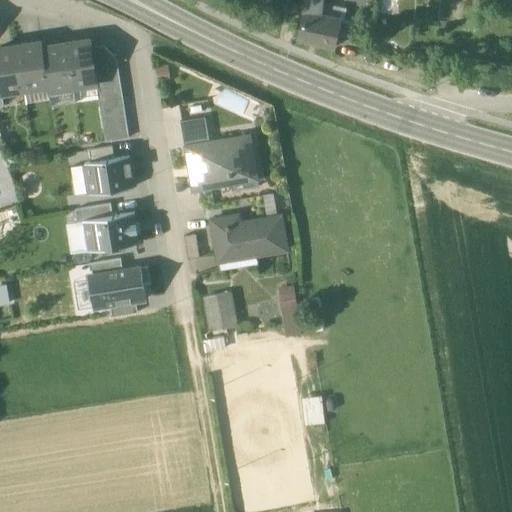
[(304,0),(303,14),(318,17),(319,0),(304,0)]
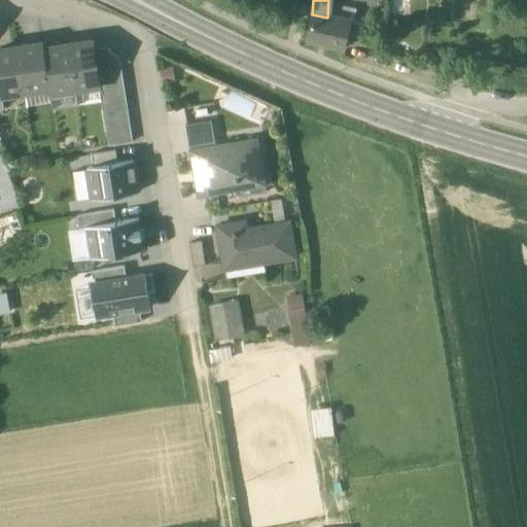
[(312,14),(307,40),(345,48),(350,23),(327,18),(312,14)]
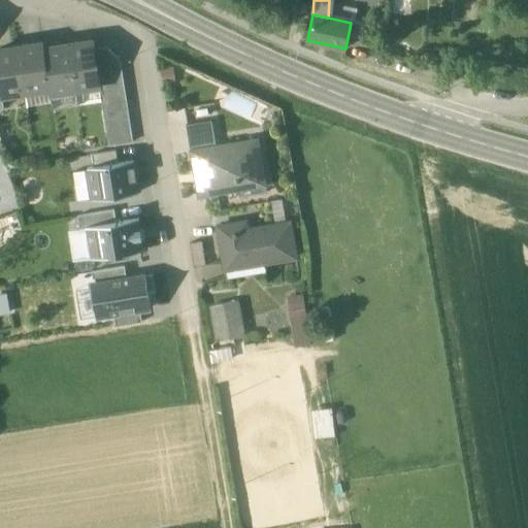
[(92,42),(68,46),(75,91),(99,87),(99,86),(97,73),(94,50),(92,42)]
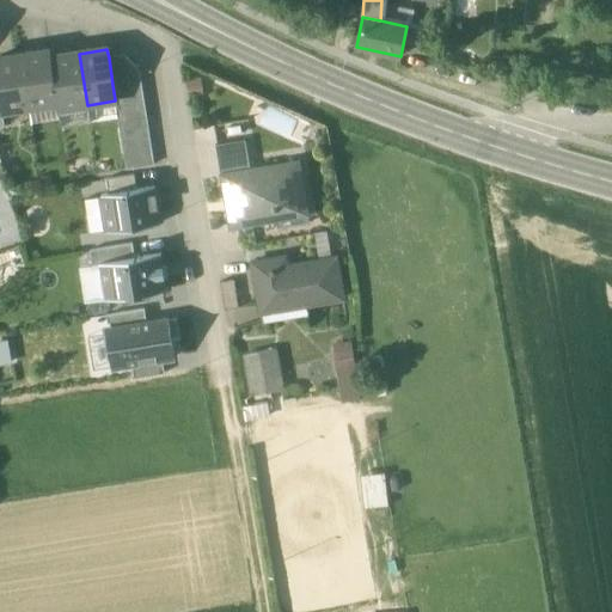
[(50,51),(22,56),(29,108),(56,104),(57,104),(50,57),(51,57),(50,51)]
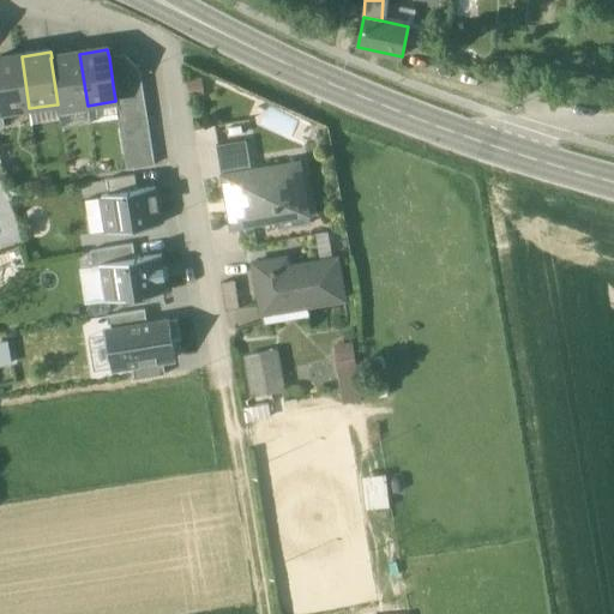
[(52,58),(50,58),(58,104),(56,104),(58,110),(88,106),(79,54),(52,58)]
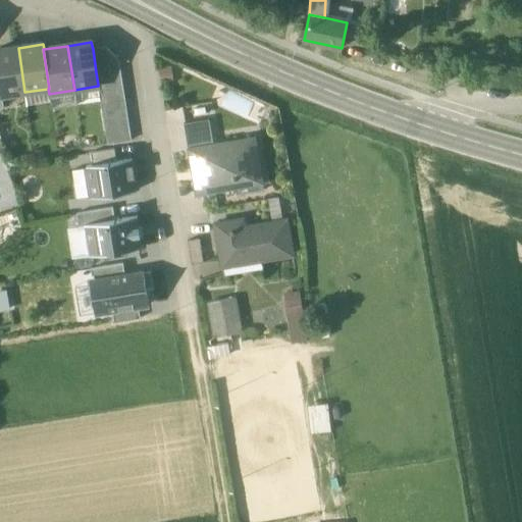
[(105,47),(93,49),(96,72),(119,68),(118,60),(105,47)]
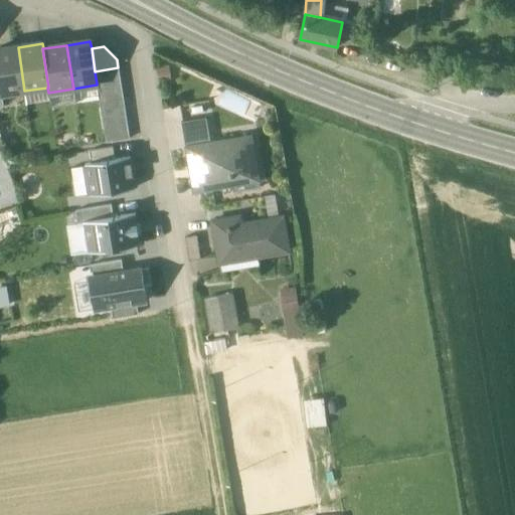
[(18,47),(0,49),(0,90),(1,95),(24,91),(18,47)]
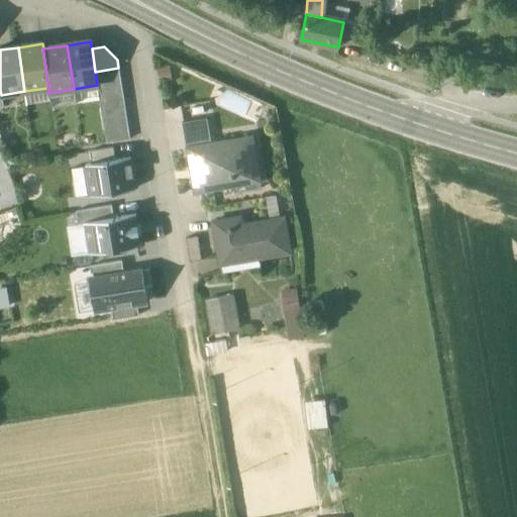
[(118,68),(95,72),(97,84),(121,80),(119,68),(118,68)]
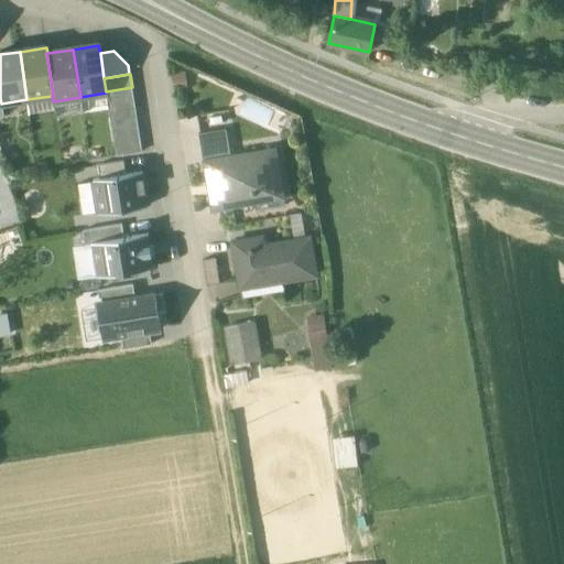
[(132,87),(106,91),(106,93),(108,105),(134,100),(132,87)]
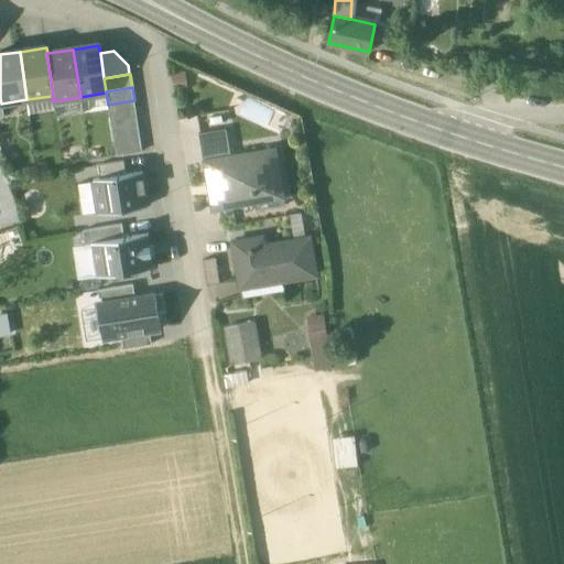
[(134,100),(108,105),(110,118),(136,114),(134,100)]
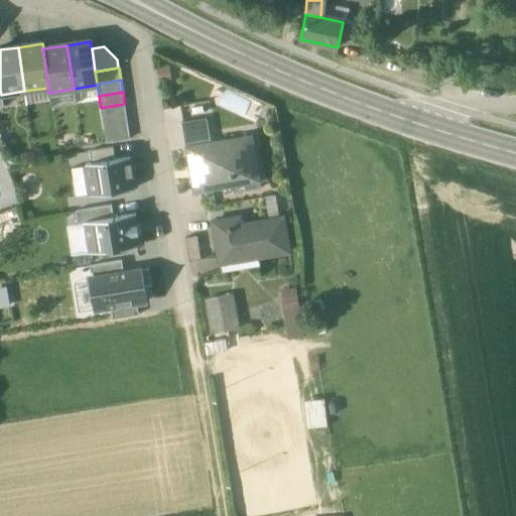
[(124,104),(101,108),(103,119),(126,116),(124,104)]
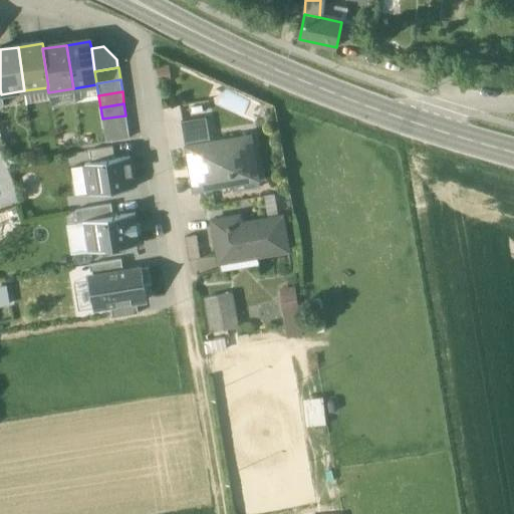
[(125,115),(102,118),(103,131),(127,127),(125,115)]
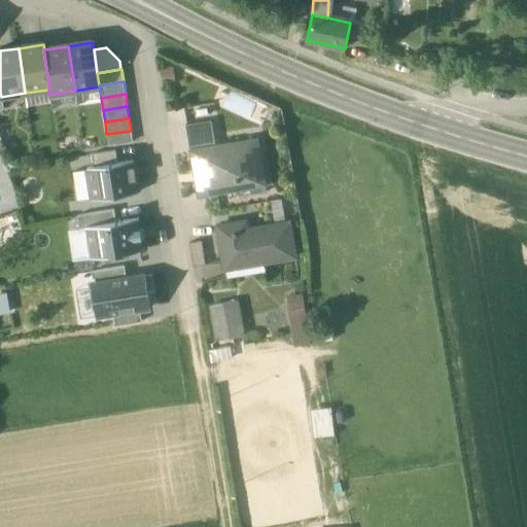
[(211,121),(185,126),(189,150),(196,149),(216,146),(211,121)]
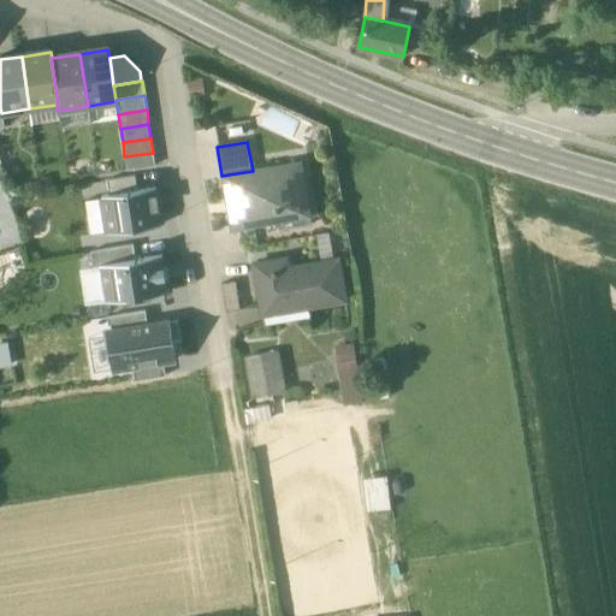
[(153,153),(124,157),(126,171),(155,166),(153,153)]
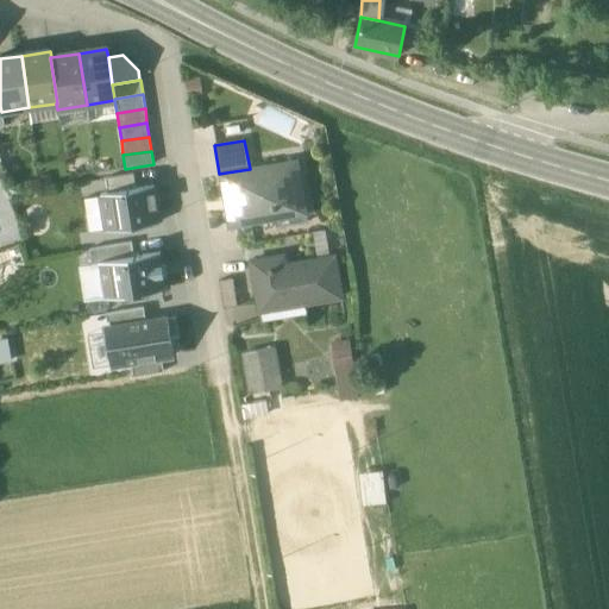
[(250,169),(226,173),(231,201),(239,200),(240,207),(237,208),(239,220),(250,219),(251,225),(277,220),(275,211),(306,205),(306,202),(302,203),(297,174),(301,173),(300,170),(277,174),(276,167),(283,165),(282,163),(250,169)]
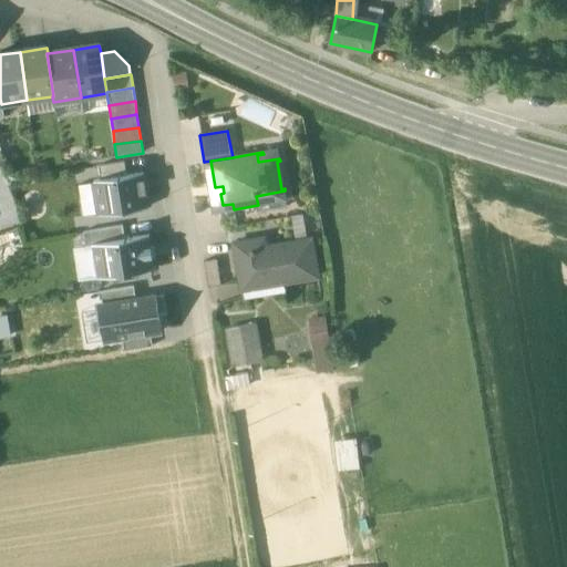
[(101,166),(103,179),(129,175),(126,163),(101,166)]
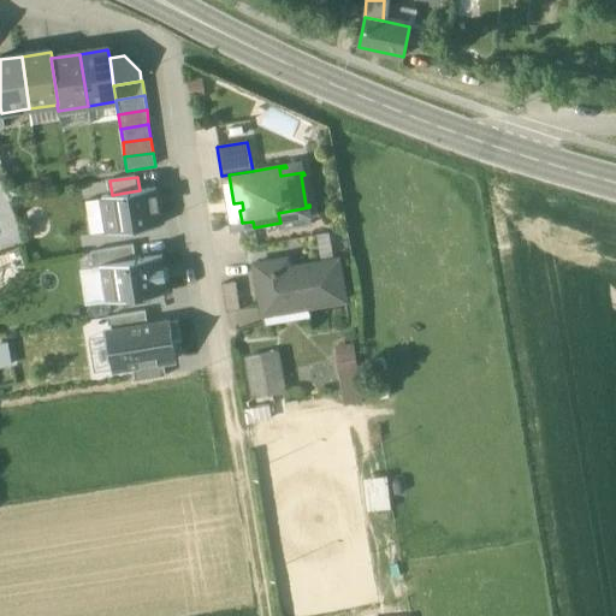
[(104,196),(110,235),(161,226),(161,221),(155,188),(140,190),(112,195),(104,196)]
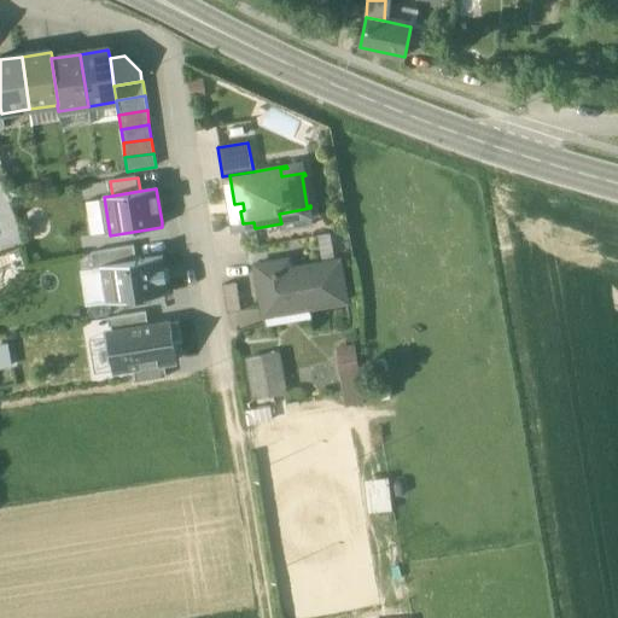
[(136,245),(93,252),(95,268),(100,268),(139,262),(136,245)]
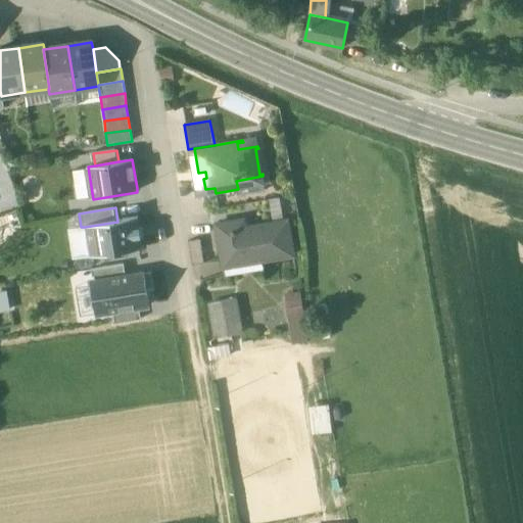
[(85,227),(89,257),(141,249),(137,219),(117,222),(85,227)]
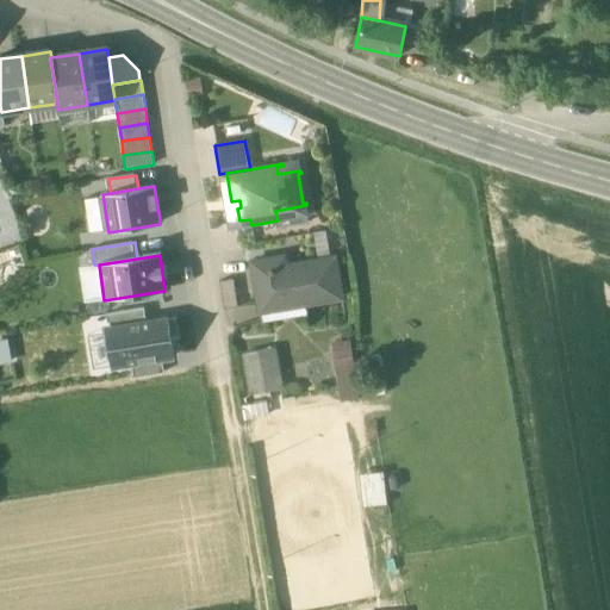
[(290,256),(253,262),(262,322),(307,315),(305,305),(342,299),(335,257),(291,265),(290,256)]
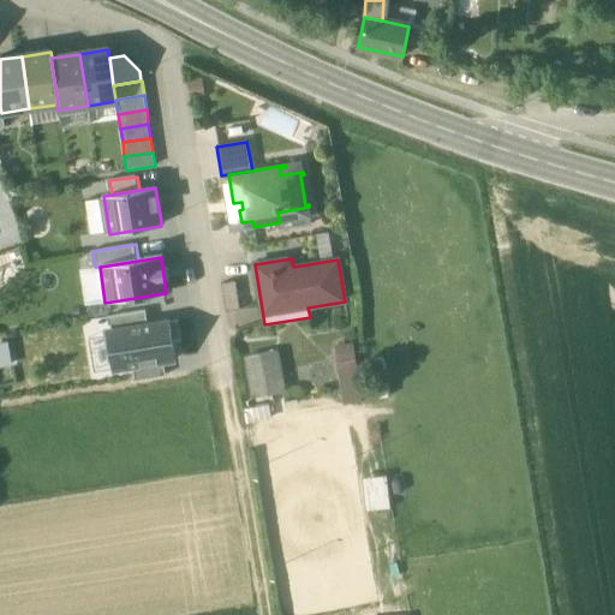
[(145,311),(109,317),(112,332),(148,326),(145,311)]
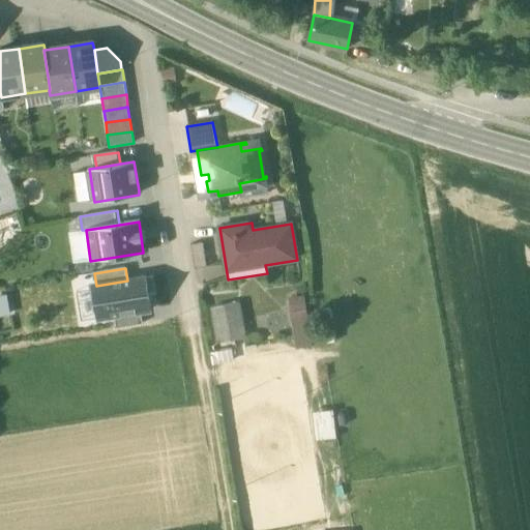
[(96,286),(92,286),(97,319),(114,317),(141,312),(150,311),(145,277),(127,281),(96,286)]
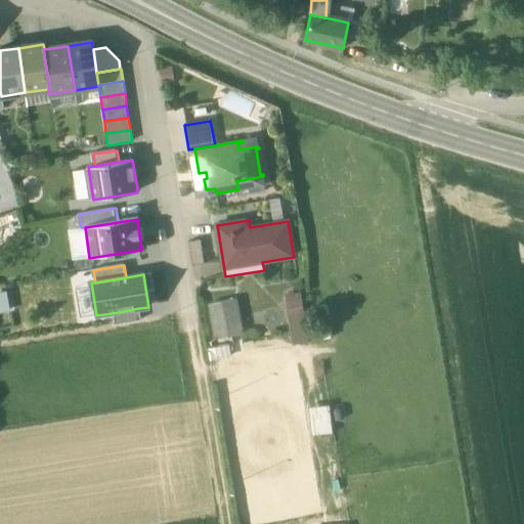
[(300,294),(288,296),(292,320),(289,323),(291,335),(306,332),(300,294)]
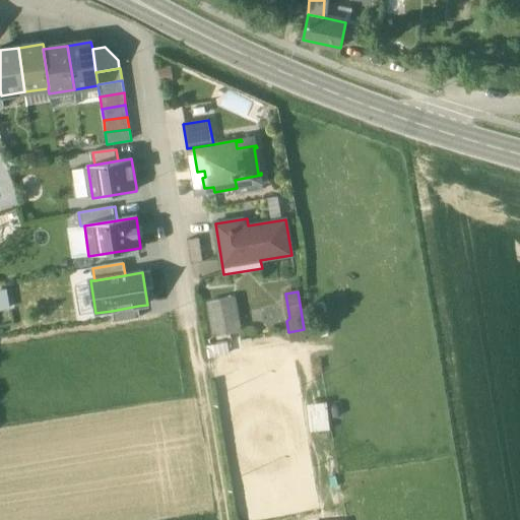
[(233,298),(210,302),(215,335),(228,333),(228,334),(238,332),(240,331),(233,298)]
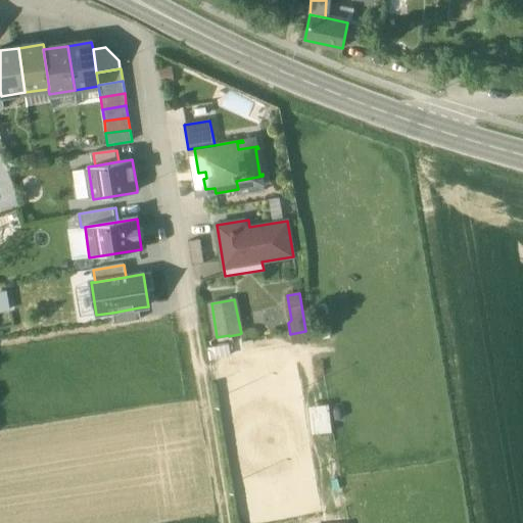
[(139,307),(112,313),(114,324),(141,320),(139,307)]
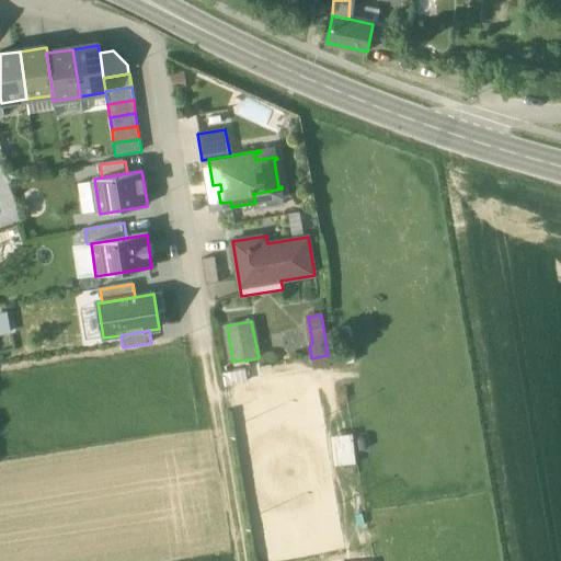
[(356,433),(335,435),(339,466),(359,462),(356,433)]
